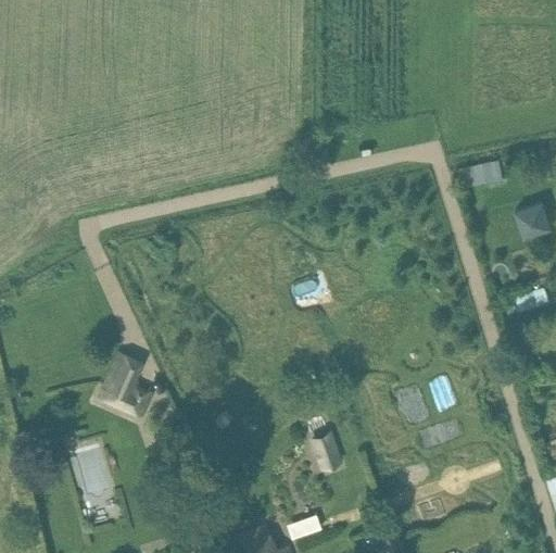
[(501,161),(459,167),(463,187),(504,179),(501,161)]
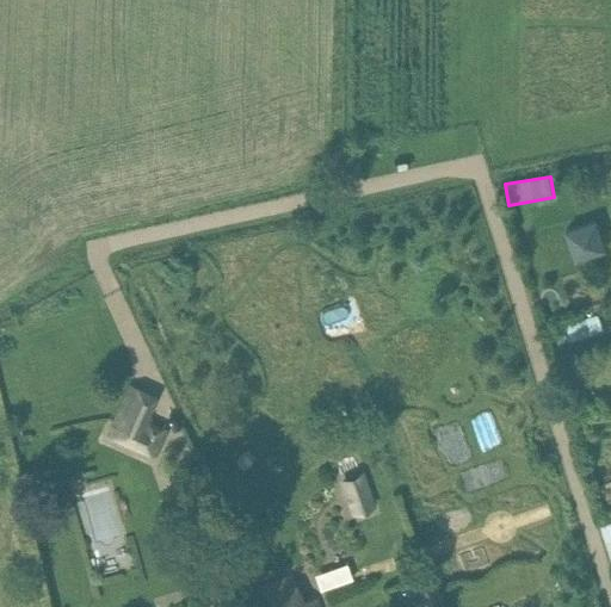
[(610,225),(582,233),(590,265),(610,259),(610,225)]
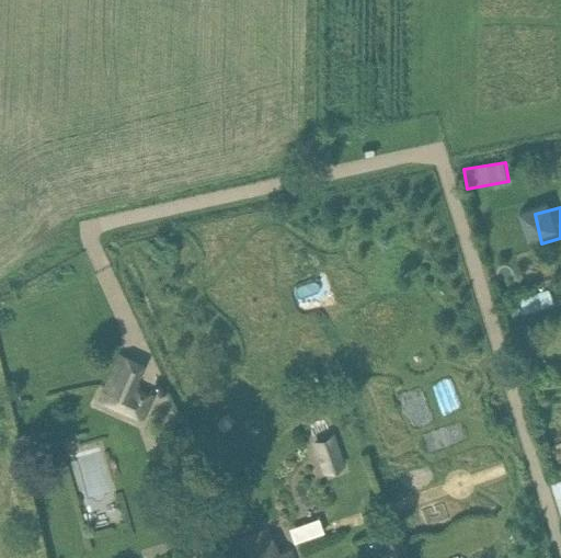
[(99,405),(142,424),(152,400),(110,382),(99,405)]
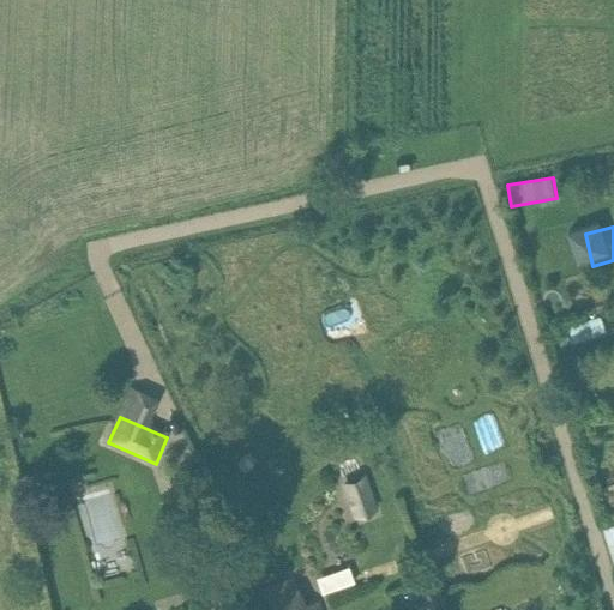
[(365,478),(341,487),(355,523),(363,520),(366,529),(378,524),(374,515),(378,514),(365,478)]
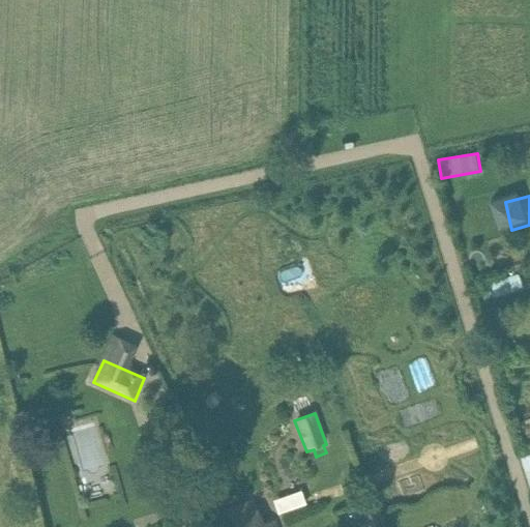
[(529,452),(520,457),(529,486),(529,452)]
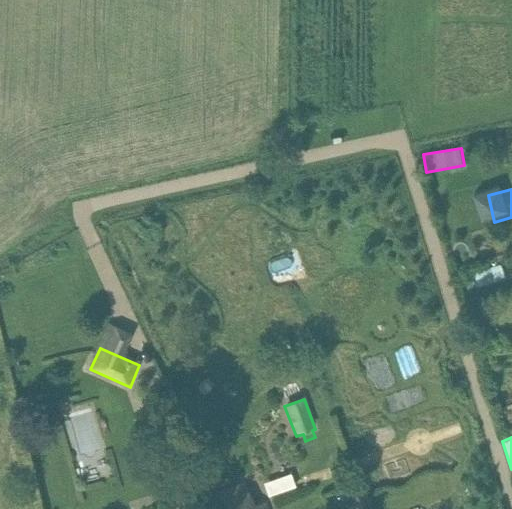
[(267,496),(296,489),(292,474),(264,481),(267,496)]
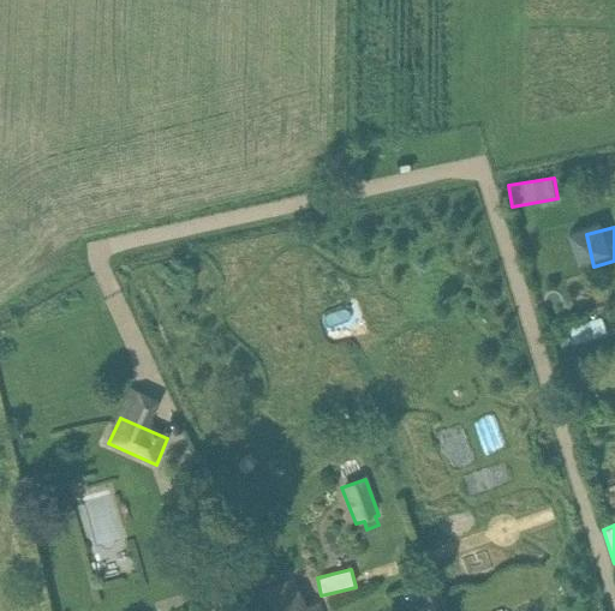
[(320,610),(318,604),(306,609),(297,583),(262,598),(264,610),(320,610)]
